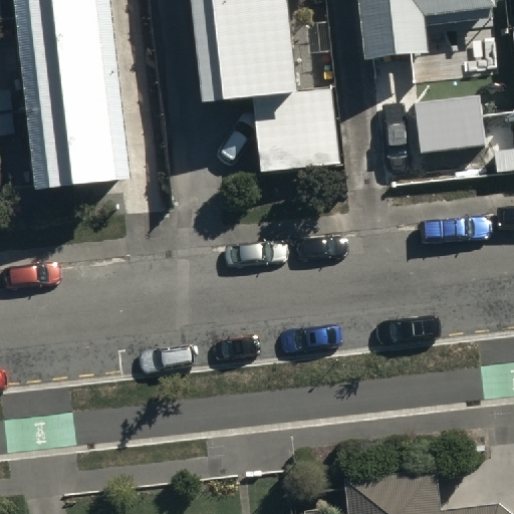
[(7,0),(29,189),(123,179),(102,0),(7,0)]
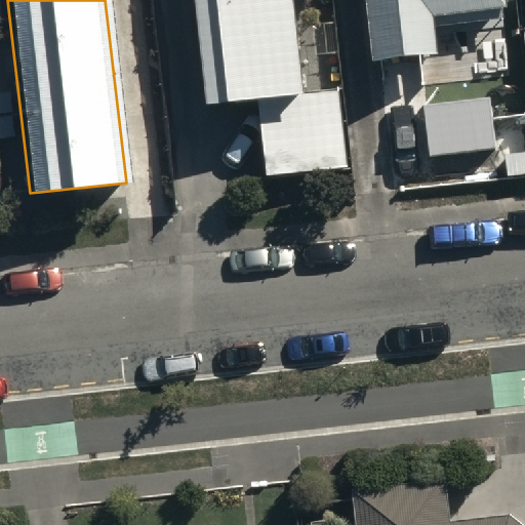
[(339,89),(305,93),(293,0),(196,0),(208,104),(259,98),(268,176),(349,167),(339,89)]
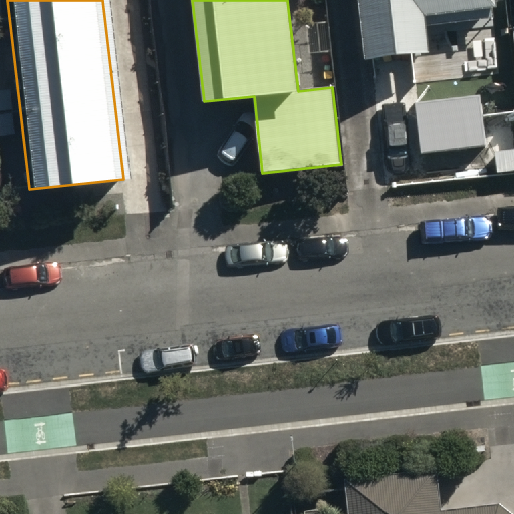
[(496,0),(359,0),(366,59),(428,51),(424,14),(497,5),(496,0)]
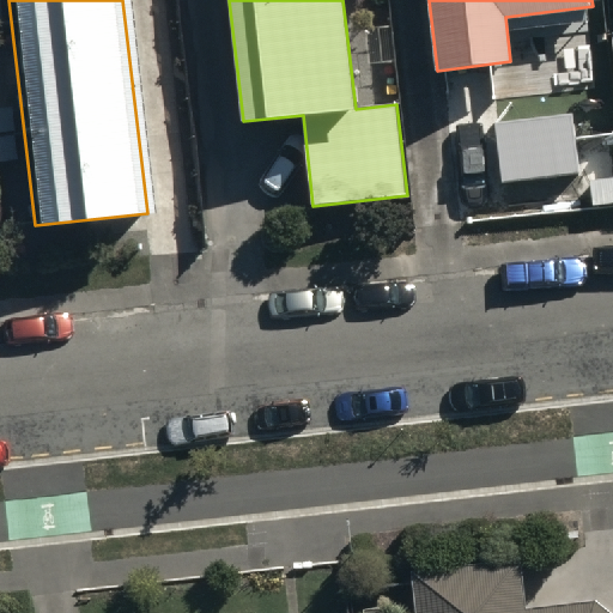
[(495,122),(502,182),(581,173),(574,113),(495,122)]
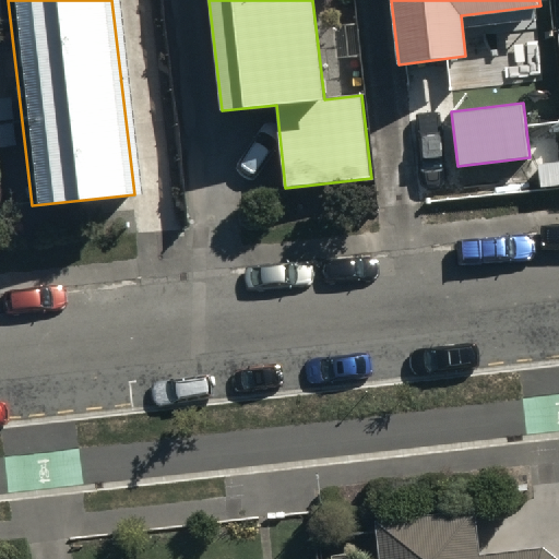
[(380,558),(558,558),(558,554),(545,543),(477,551),(476,504),(376,518),(380,558)]
